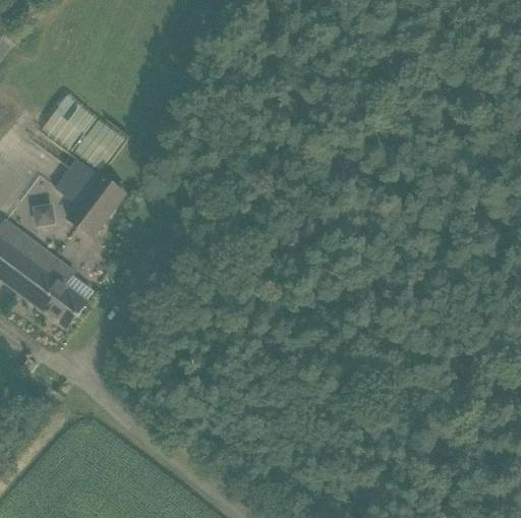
[(68,94),(45,125),(102,168),(125,136),(113,128),(107,136),(100,130),(94,138),(84,131),(87,129),(90,131),(100,117),(68,94)]
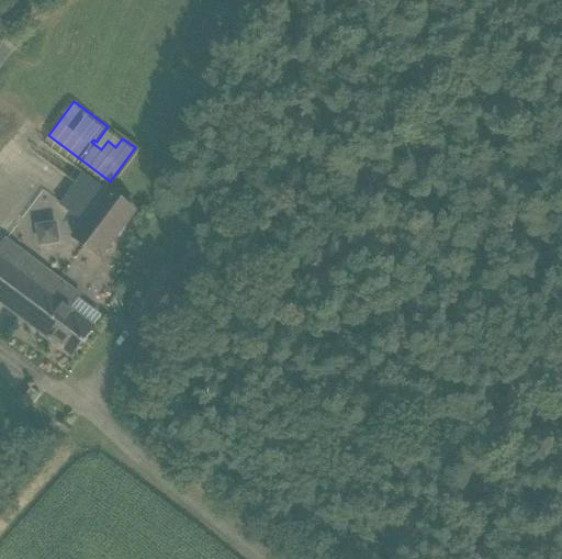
[(101,256),(137,207),(109,186),(72,234),(101,256)]
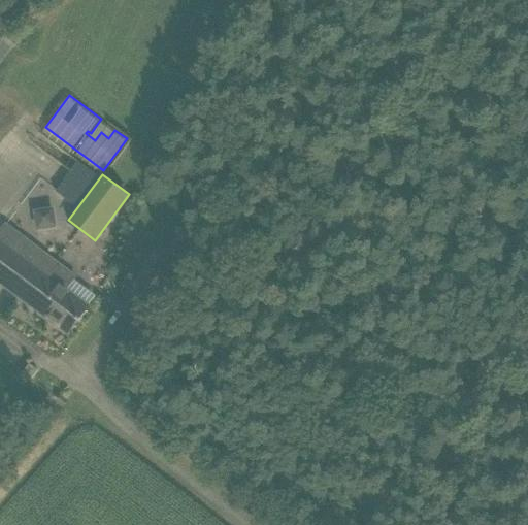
[(53,206),(35,208),(38,227),(55,225),(53,206)]
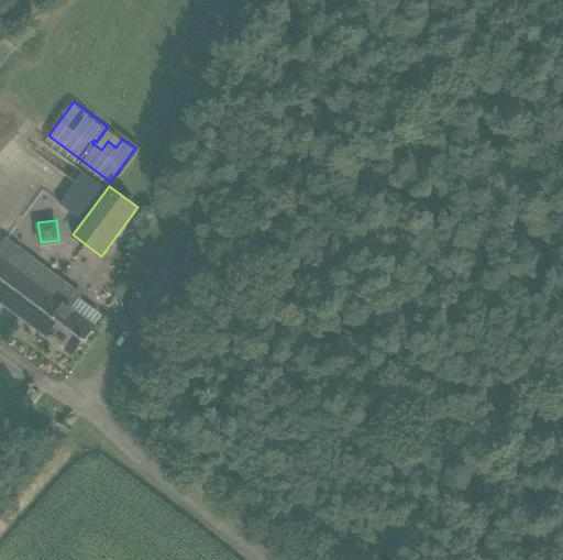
[(80,293),(63,280),(6,237),(0,244),(0,300),(72,354),(94,325),(69,306),(80,293)]
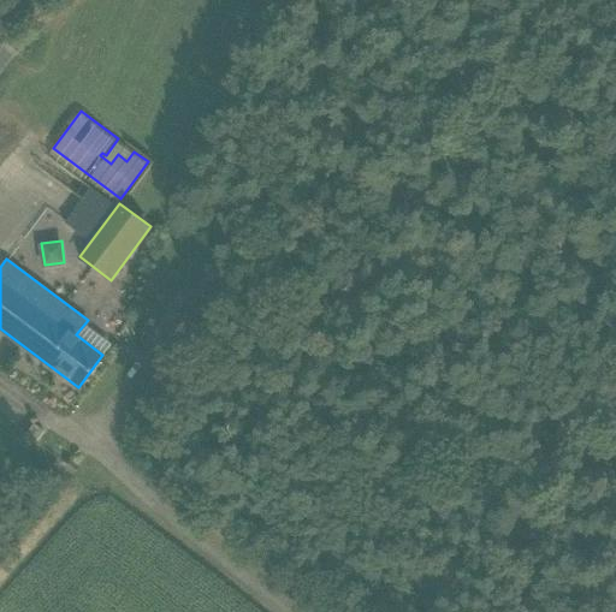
[(36,439),(43,428),(34,421),(25,431),(36,439)]
